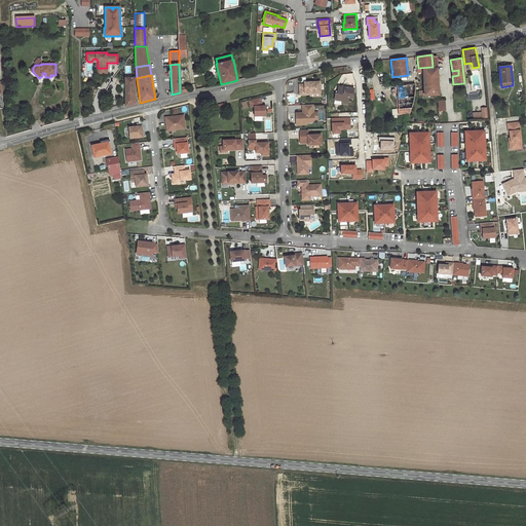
[(437,75),(423,75),(424,90),(424,96),(439,95),(437,75)]
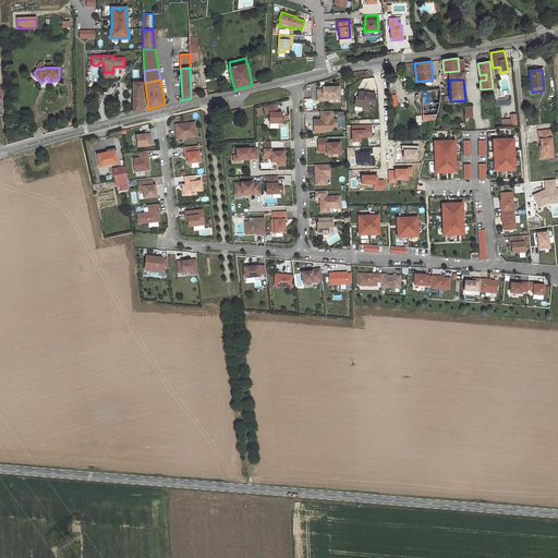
[(133,83),(133,112),(143,110),(143,83),(133,83)]
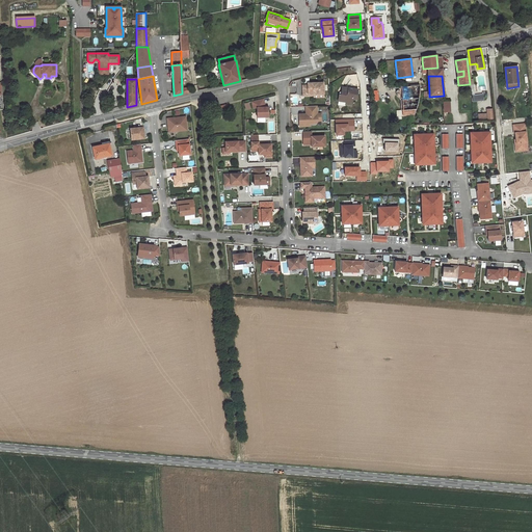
[(313,85),(302,85),(303,96),(313,95),(313,94),(323,94),(323,82),(313,83),(313,85)]
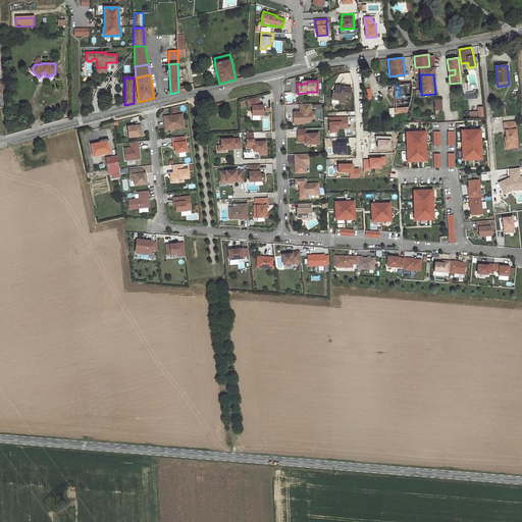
[(412,84),(394,86),(395,98),(411,97),(412,84)]
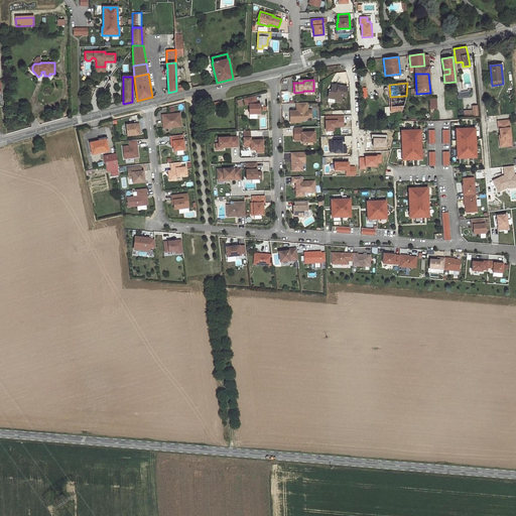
[(346,97),(348,87),(332,85),(331,92),(329,92),(328,99),(336,100),(335,102),(341,103),(342,96),(346,97)]
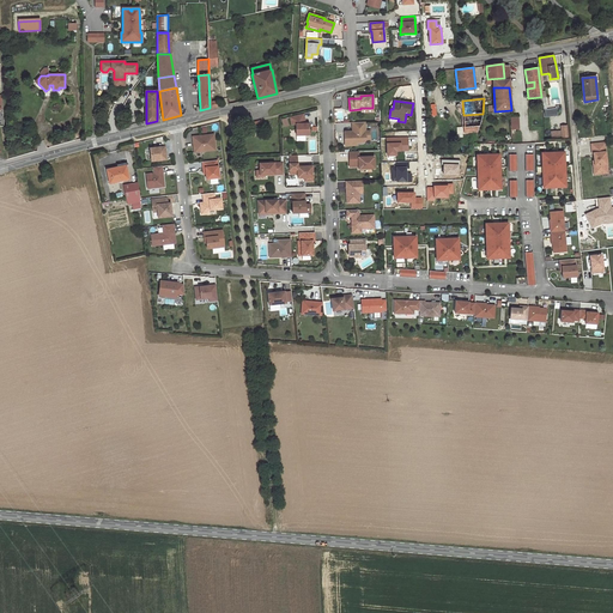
[(303,114),(290,116),(292,125),(296,125),(296,135),(304,135),(309,134),(309,123),(305,123),(303,114)]
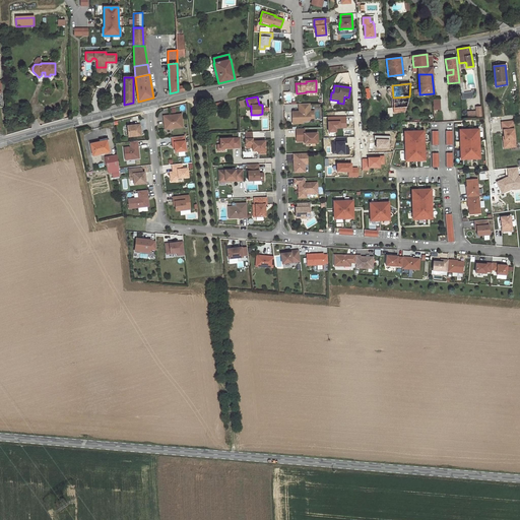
[(409,96),(393,98),(394,109),(406,107),(409,96)]
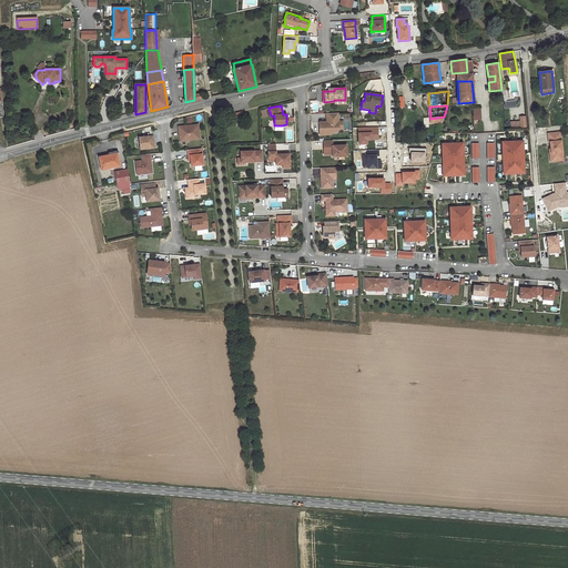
[(312,131),(317,131),(317,121),(325,121),(324,113),(312,114),(312,131)]
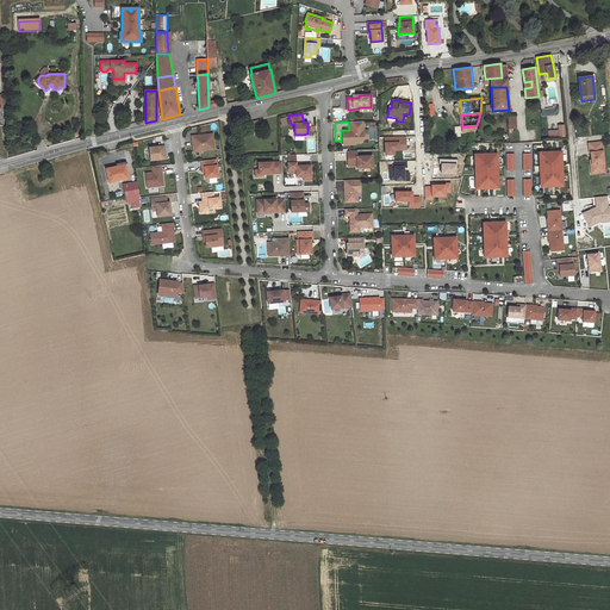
[(349,131),(343,131),(343,144),(355,144),(355,142),(361,142),(363,138),(363,130),(363,122),(350,122),(352,131),(352,132),(349,132),(349,131)]
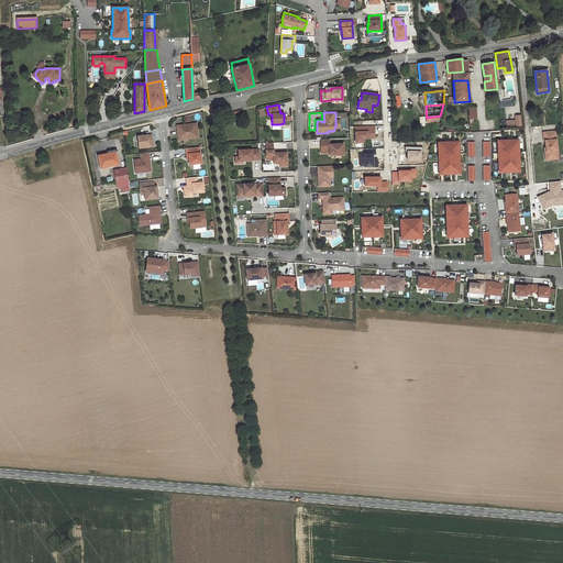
[(198,138),(196,123),(177,125),(177,130),(178,130),(178,134),(178,135),(178,140),(198,138)]
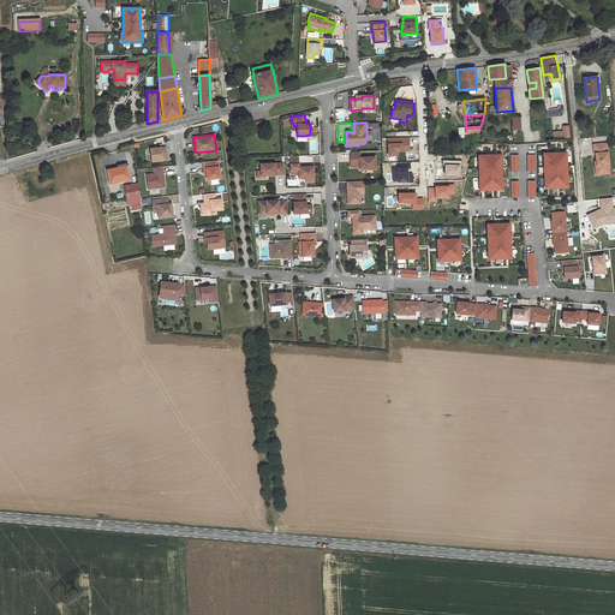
[(398,156),(398,153),(410,151),(410,138),(387,138),(388,153),(388,156),(398,156)]
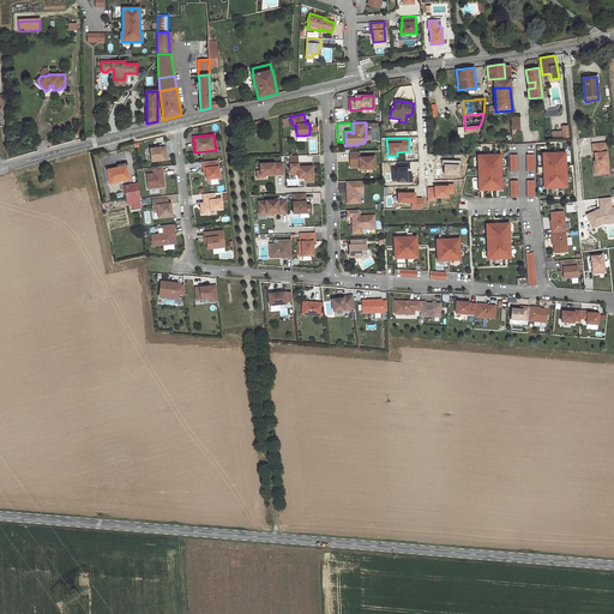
[(608,169),(606,143),(591,144),(593,154),(595,154),(595,161),(596,166),(594,166),(595,175),(603,174),(602,169),(608,169)]
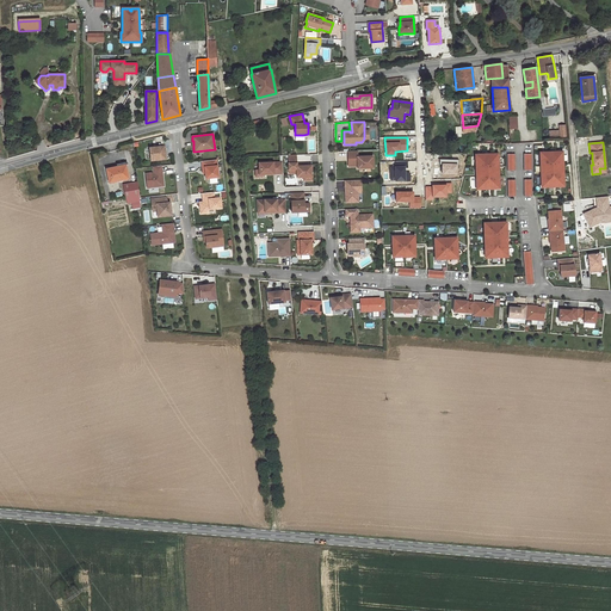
[(166,159),(165,146),(149,148),(149,149),(150,159),(150,160),(166,159)]
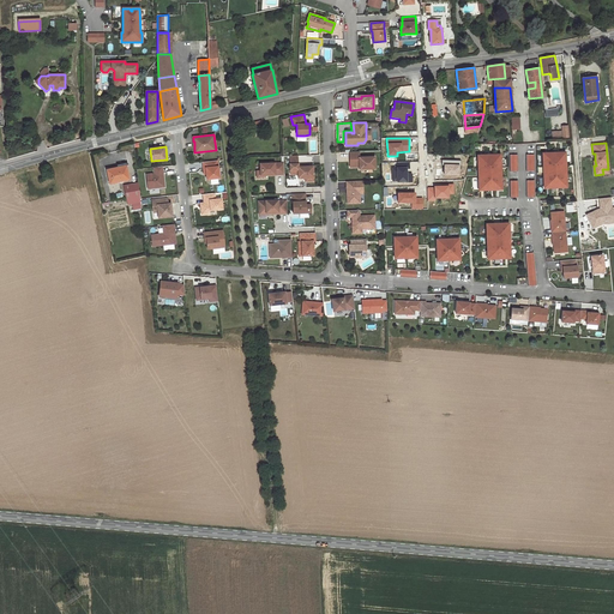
[(359,157),(359,151),(349,152),(350,163),(359,162),(360,167),(360,169),(375,169),(374,157),(359,157)]
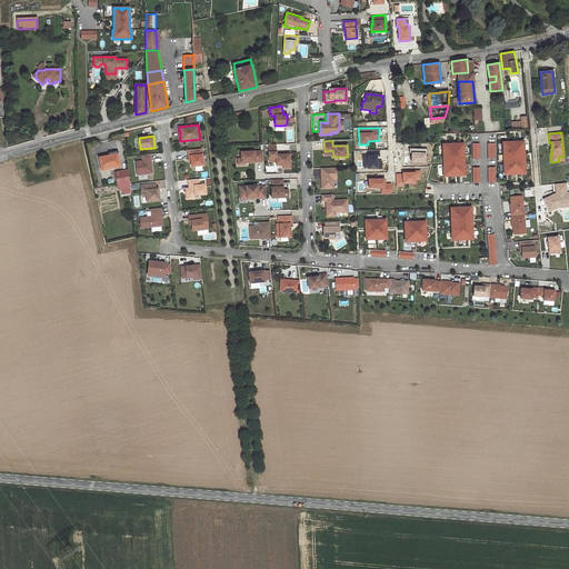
[(523,141),(503,142),(503,155),(506,153),(506,162),(503,162),(505,175),(511,175),(515,173),(526,173),(525,161),(522,161),(522,153),(525,153),(523,141)]
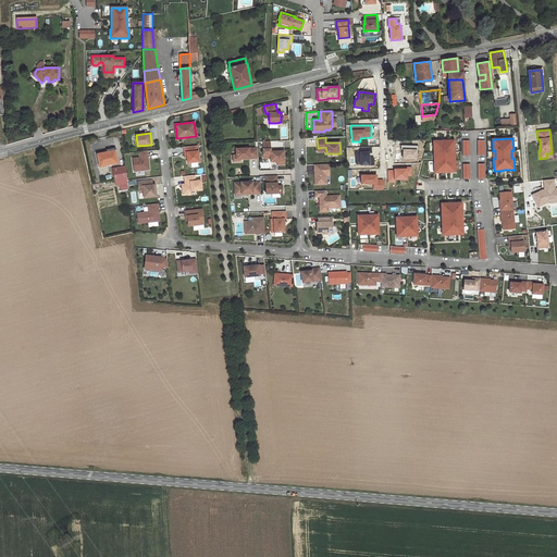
[(454,140),(434,140),(434,152),(436,152),(436,161),(434,161),(434,172),(455,172),(455,160),(453,160),(453,152),(455,152),(454,140)]
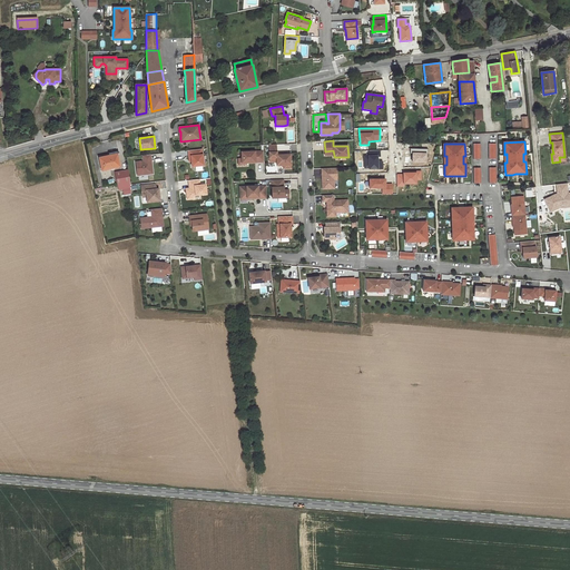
[(282,155),(277,155),(276,145),(269,145),(269,158),(276,158),(277,161),(277,165),(284,165),(284,168),(291,168),(291,155),(285,155),(282,155)]
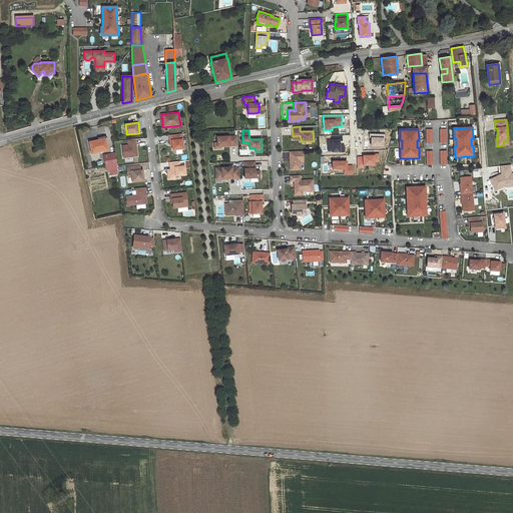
[(181,134),(169,135),(170,143),(172,143),(172,145),(172,150),(175,149),(182,149),(183,148),(181,134)]
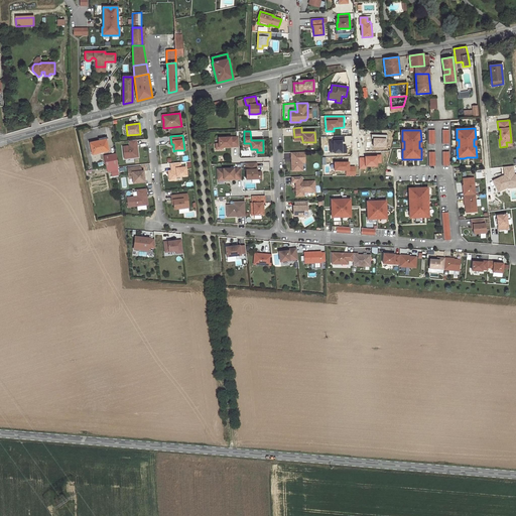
[(387,135),(371,135),(371,138),(373,139),(373,147),(386,147),(386,139),(387,139),(387,135)]
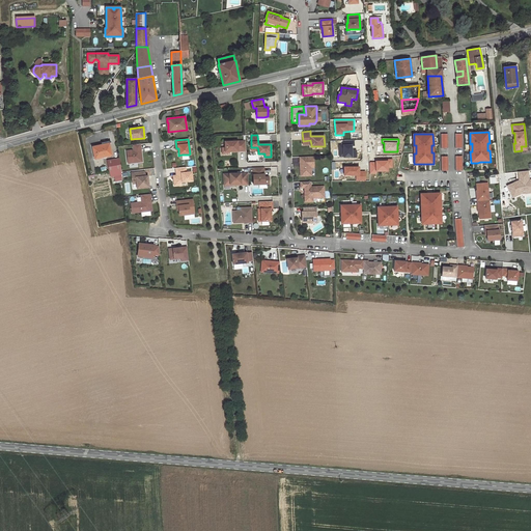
[(355,145),(355,140),(342,141),(343,145),(339,145),(339,157),(343,157),(343,158),(351,158),(357,158),(357,149),(352,149),(352,145),(355,145)]
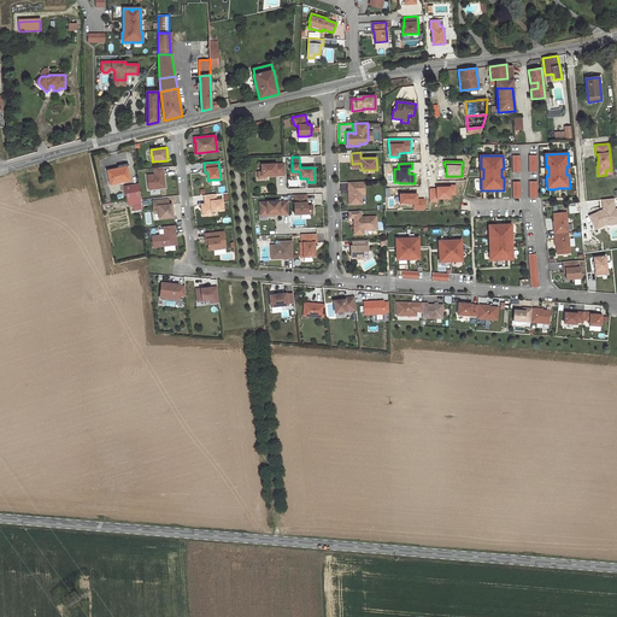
[(276,175),(286,175),(286,164),(262,164),(262,171),(262,176),(266,176),(276,176),(276,175)]
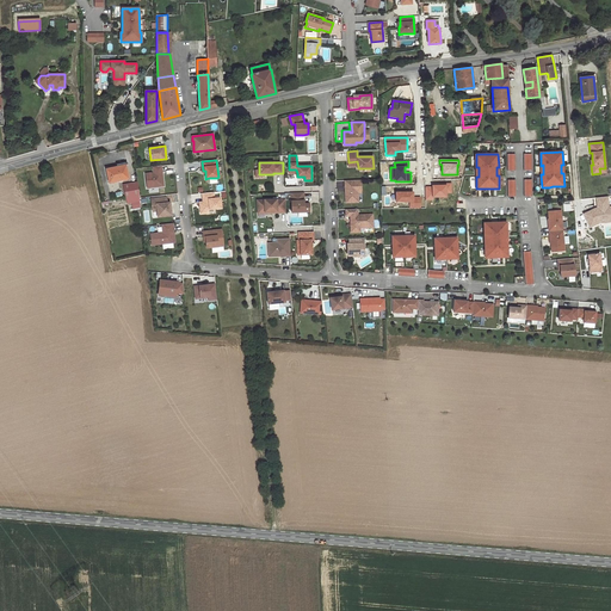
[(118,180),(122,180),(129,178),(125,167),(117,168),(116,165),(110,166),(110,168),(106,170),(110,183),(118,180)]
